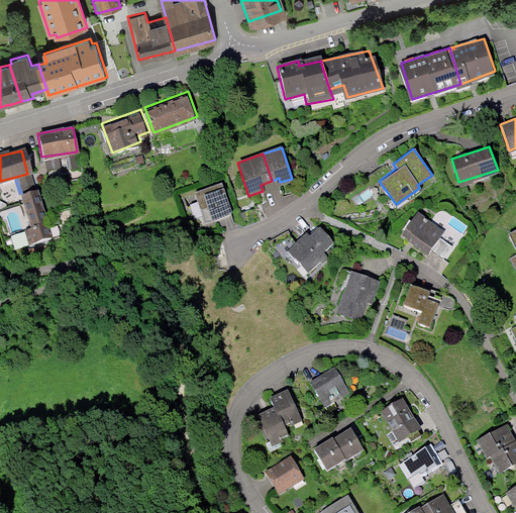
[(221,182),(195,191),(205,221),(232,211),(221,182)]
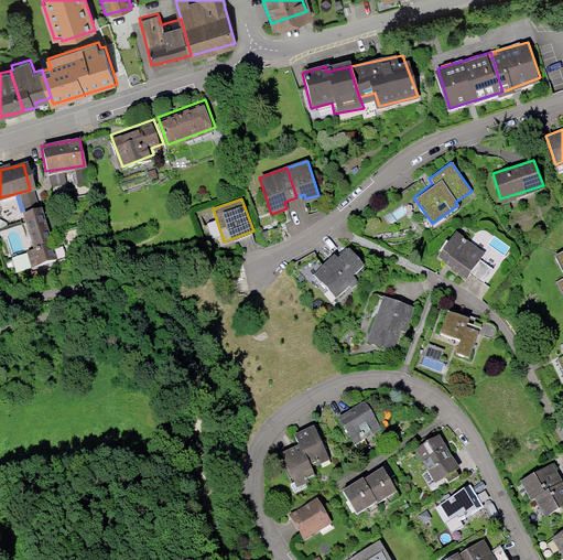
[(42,210),(21,217),(36,261),(57,254),(42,210)]
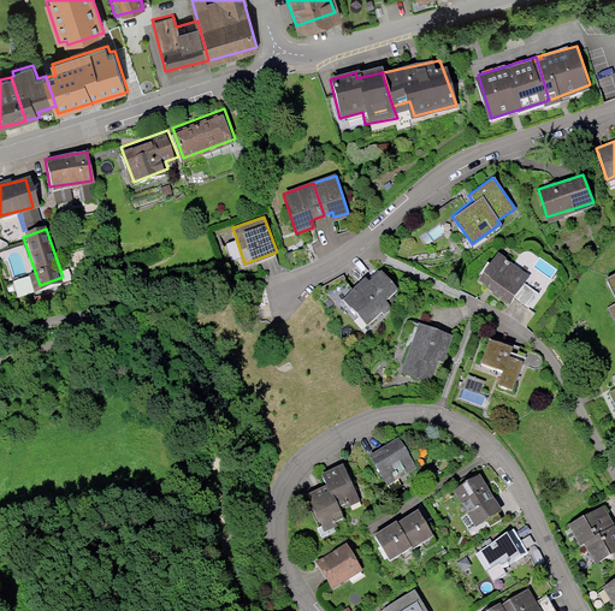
[(497,250),(477,279),(510,303),(531,274),(497,250)]
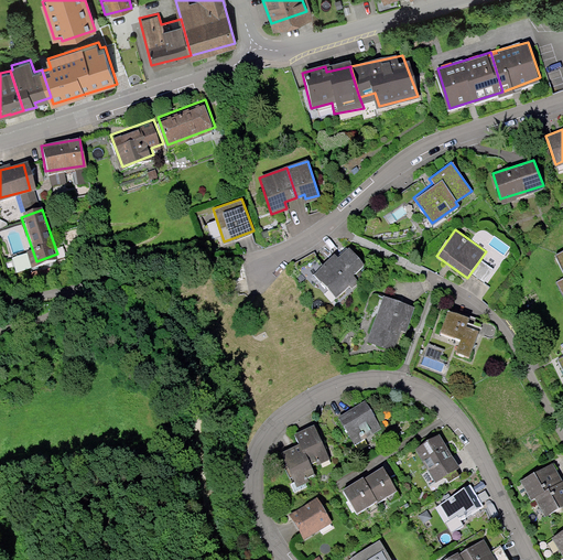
[(315,275),(338,297),(355,278),(350,273),(360,261),(347,249),(336,260),(332,257),(315,275)]
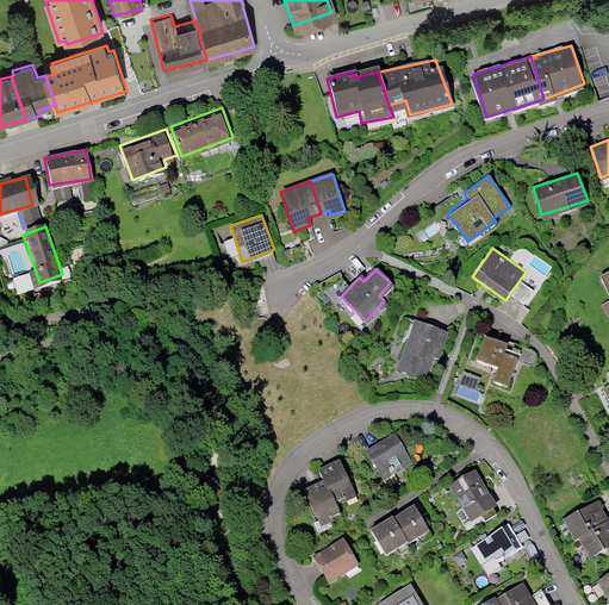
[(414,320),(397,367),(430,379),(447,331),(414,320)]
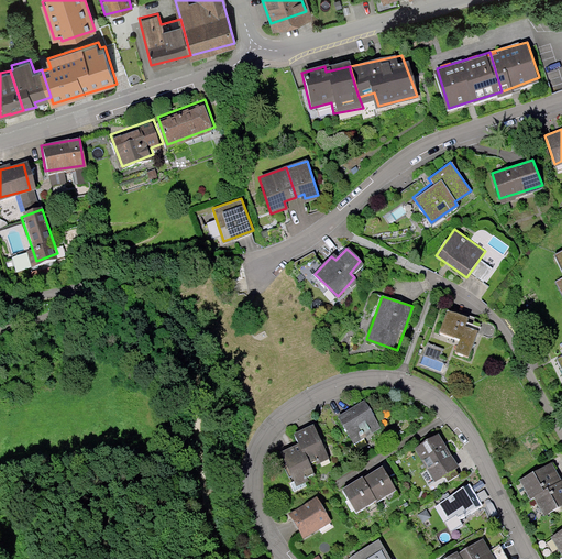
[(478,321),(445,310),(438,335),(454,340),(451,351),(467,357),(478,321)]
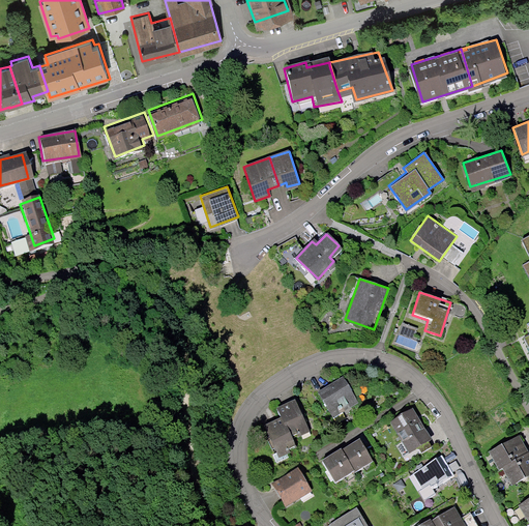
[(341,377),(318,391),(333,416),(357,401),(341,377)]
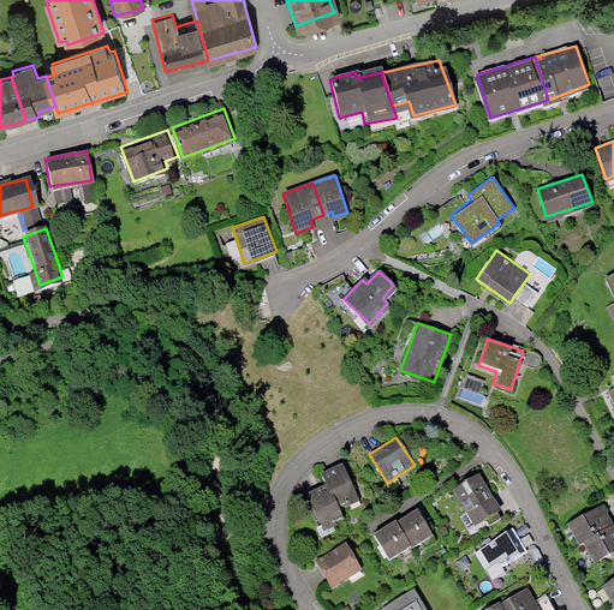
[(344,458),(322,468),(327,478),(332,489),(334,488),(340,501),(346,498),(347,502),(362,496),(344,458)]
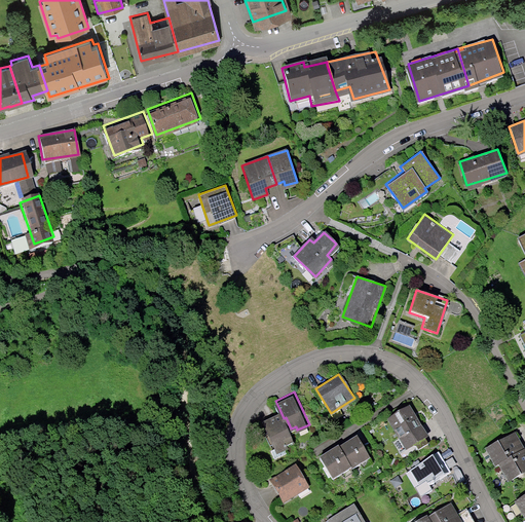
[(408,404),(386,418),(405,447),(426,433),(408,404)]
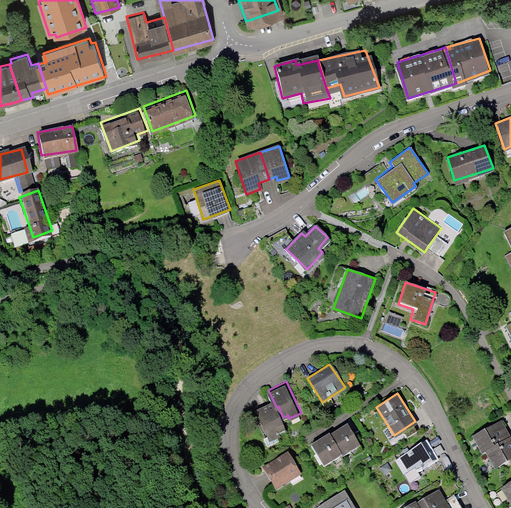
[(276,407),(272,398),(256,406),(270,438),(282,432),(280,429),(287,426),(283,417),(278,406),(276,407)]
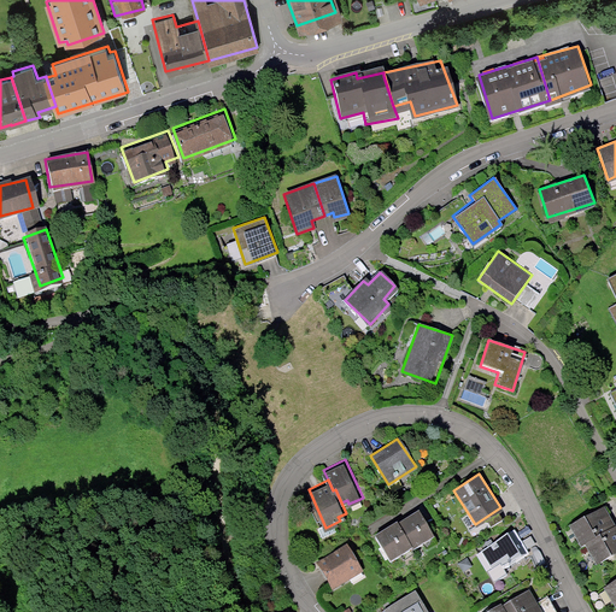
[(615,518),(606,501),(570,521),(582,541),(586,539),(615,522),(615,518)]
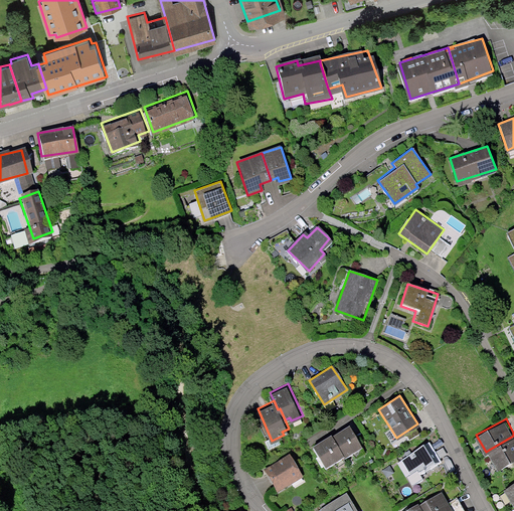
[(347,428),(330,437),(341,458),(359,448),(347,428)]
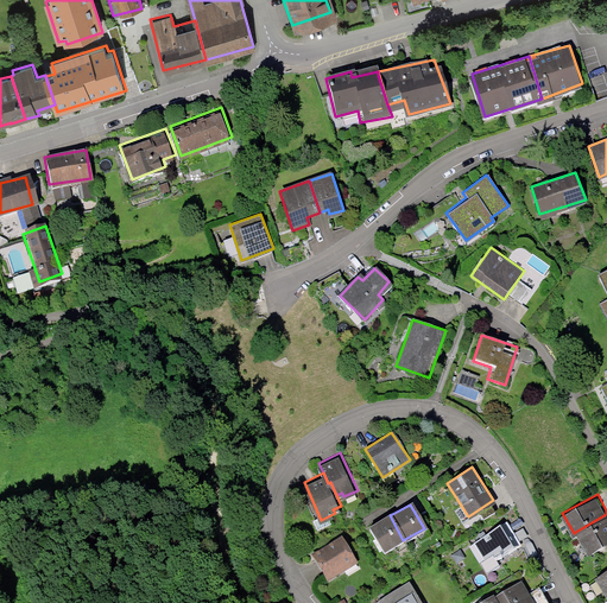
[(606,514),(577,531),(589,552),(606,541),(606,514)]
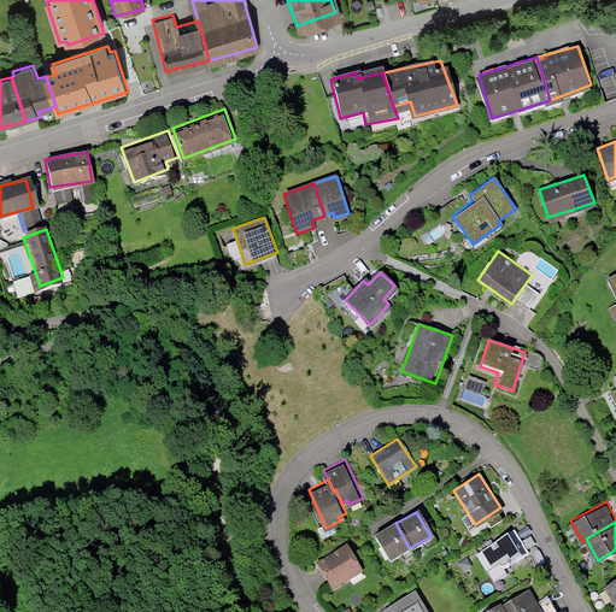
[(396,523),(373,536),(386,560),(409,548),(396,523)]
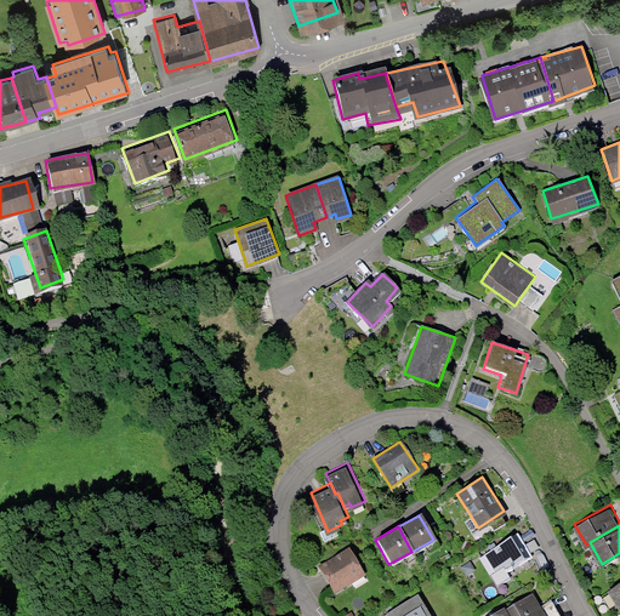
[(530,553),(516,531),(485,551),(499,574),(530,553)]
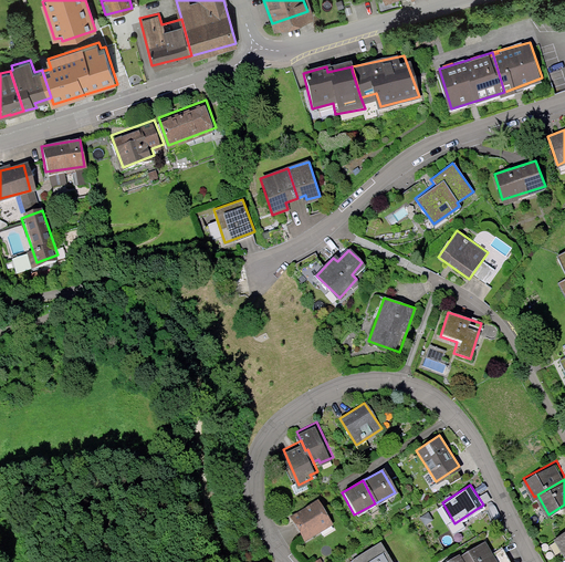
[(317,500),(289,517),(302,540),(331,524),(317,500)]
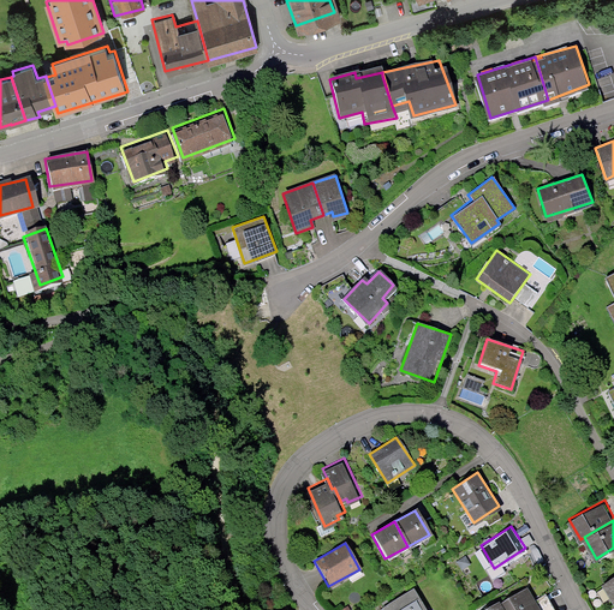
[(613,574),(603,581),(613,598),(613,574)]
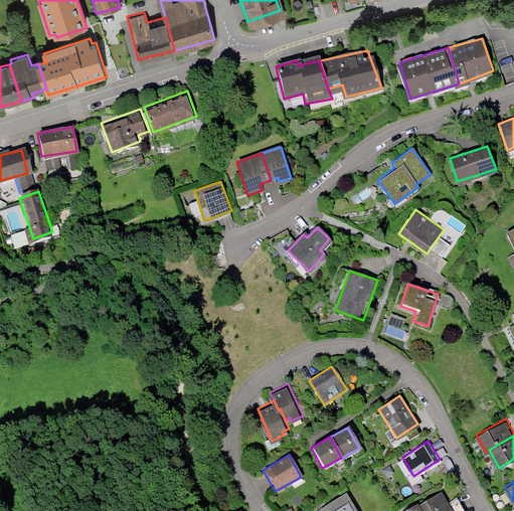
[(443,488),(420,501),(426,510),(455,510),(457,510),(443,488)]
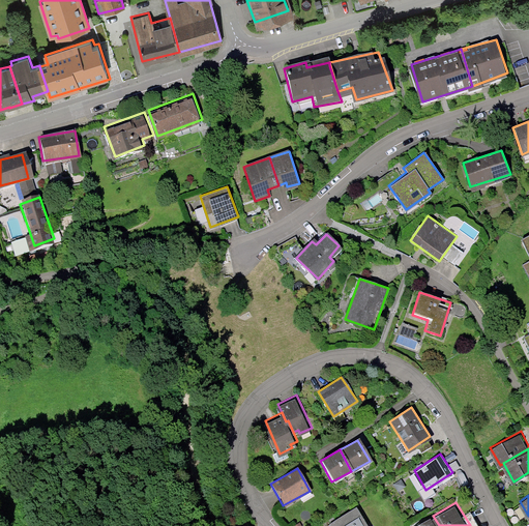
[(329,525),(366,525),(355,507),(328,524),(329,525)]
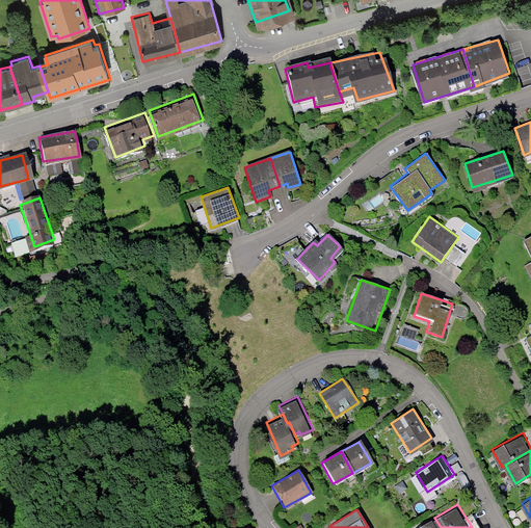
[(433,516),(414,527),(441,527),(434,518),(433,516)]
